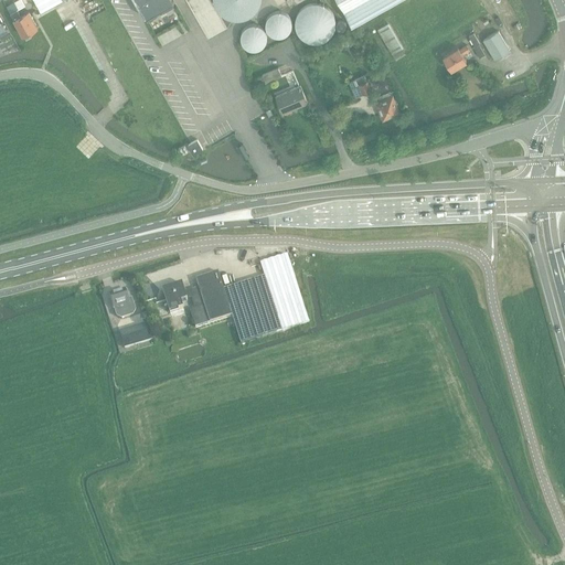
[(23,36),(39,29),(30,12),(21,17),(18,11),(27,6),(22,0),(20,0),(7,7),(23,36)]
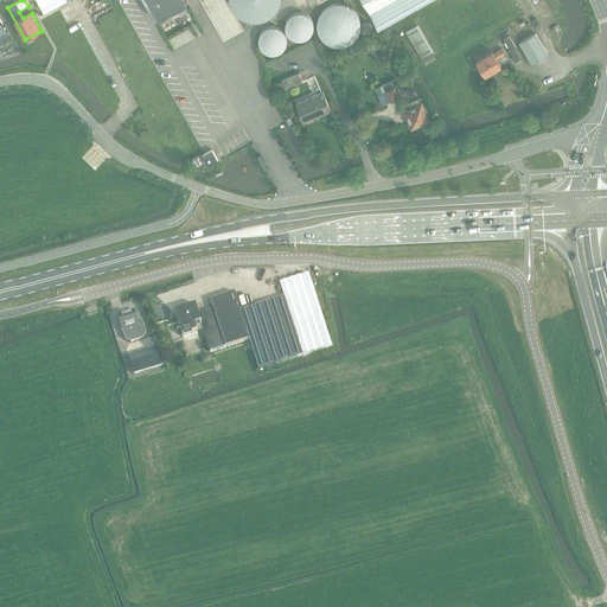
[(37,0),(45,14),(69,0),(37,0)]
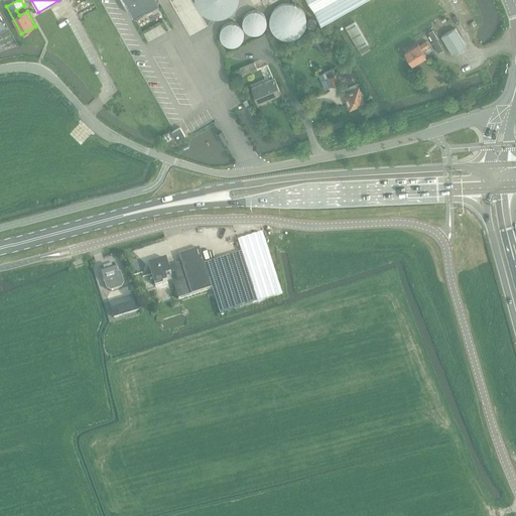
[(157,0),(122,0),(132,16),(134,15),(135,17),(144,12),(143,10),(148,7),(149,9),(158,4),(157,3),(159,1),(157,0)]
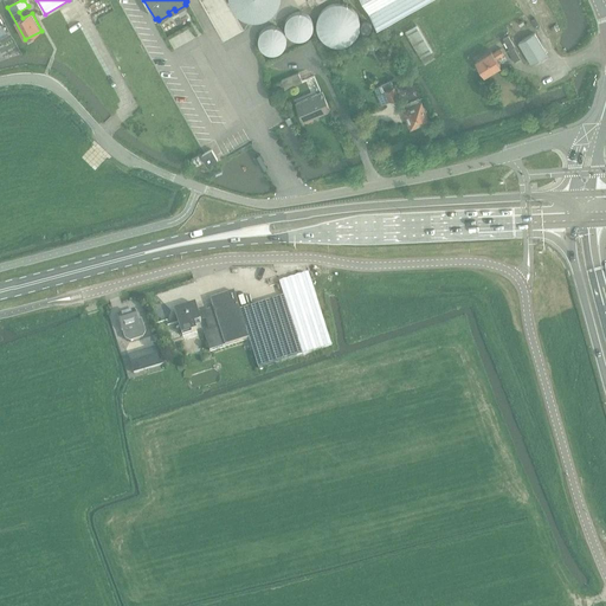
[(231,0),(233,5),(237,8),(240,11),(244,13),(249,14),(252,15),(257,15),(262,14),(265,13),(270,11),(274,8),(276,5),(278,1),(278,0),(231,0)]
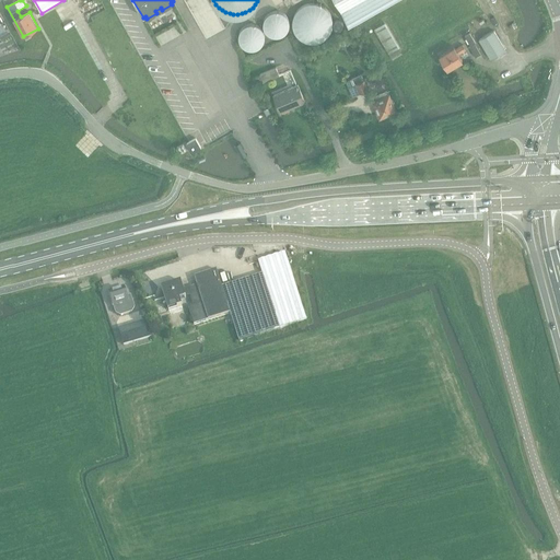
[(350,0),(360,16),(389,0),(350,0)]
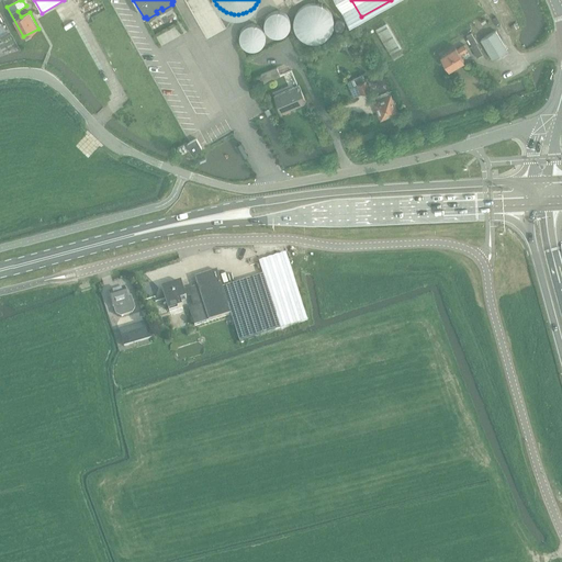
[(263,25),(265,27),(265,30),(266,32),(268,34),(269,35),(271,36),(273,37),(276,37),(278,37),(280,37),(282,36),(284,35),(287,34),(288,33),(289,31),(290,29),(290,26),(290,24),(290,22),(289,20),(288,18),(285,15),(284,14),(282,13),(279,12),(277,12),(274,12),(272,13),(270,14),(268,15),(266,18),(265,20),(265,22),(263,25)]
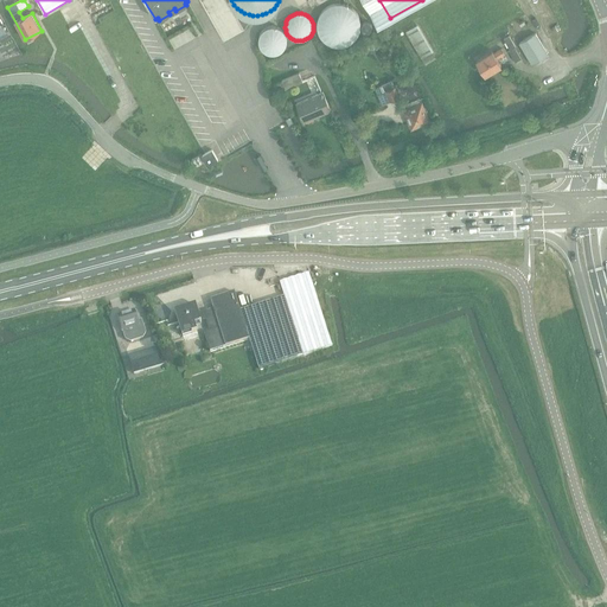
[(360,29),(362,30),(362,31),(363,32),(364,33),(365,33),(366,33),(368,33),(369,33),(369,32),(370,32),(370,31),(371,31),(371,30),(371,29),(371,27),(371,26),(370,25),(370,24),(369,24),(368,24),(366,23),(365,23),(364,24),(363,24),(362,25),(362,26),(360,27),(360,29)]
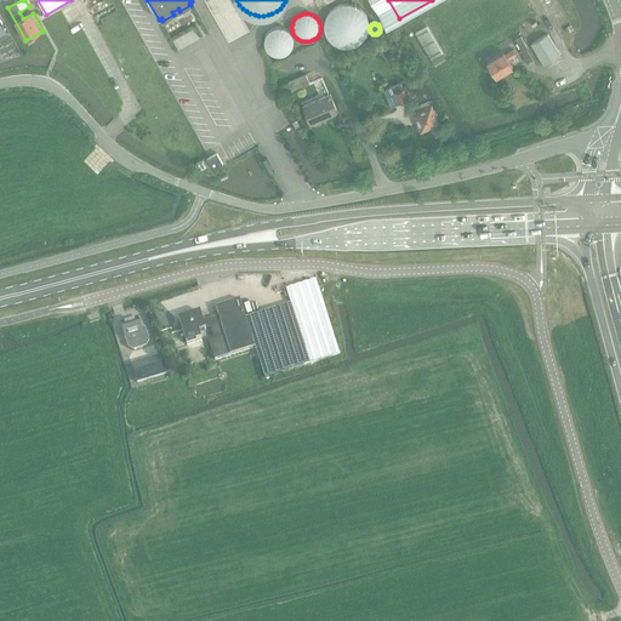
[(415,33),(434,66),(445,58),(426,26),(415,33)]
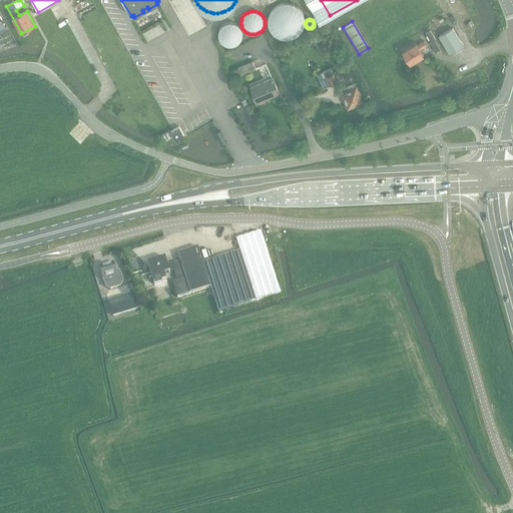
[(218,36),(218,38),(220,41),(221,42),(222,44),(224,45),(226,46),(228,46),(230,46),(232,46),(234,46),(236,45),(237,44),(239,42),(240,41),(241,39),(242,37),(242,35),(242,33),(241,31),(241,29),(239,27),(238,26),(236,25),(235,24),(233,23),(231,23),(228,23),(226,23),(225,24),(223,25),(221,26),(220,28),(219,30),(218,32),(218,34),(218,36)]
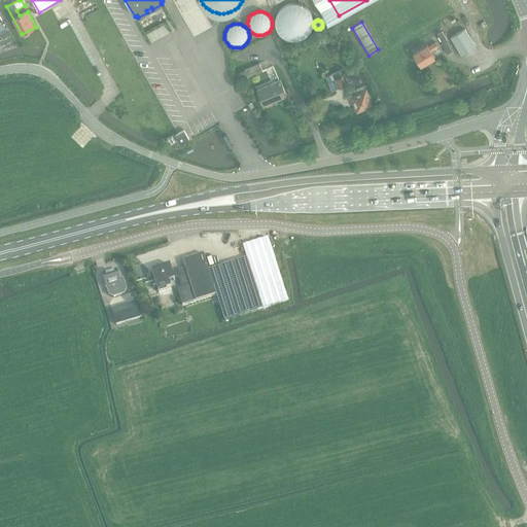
[(461,57),(476,48),(465,31),(451,39),(461,57)]
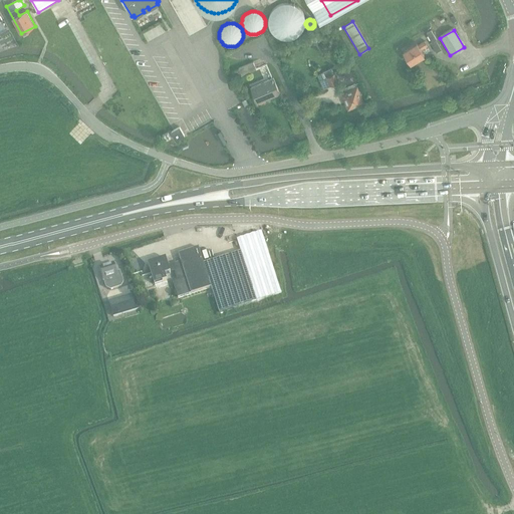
[(433,43),(437,40),(432,31),(427,34),(433,43)]
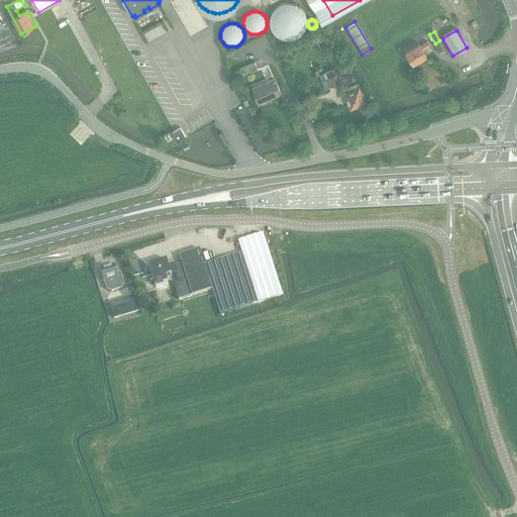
[(423,50),(430,46),(428,41),(421,46),(420,44),(406,53),(410,59),(409,60),(411,65),(413,64),(414,65),(427,57),(423,50)]
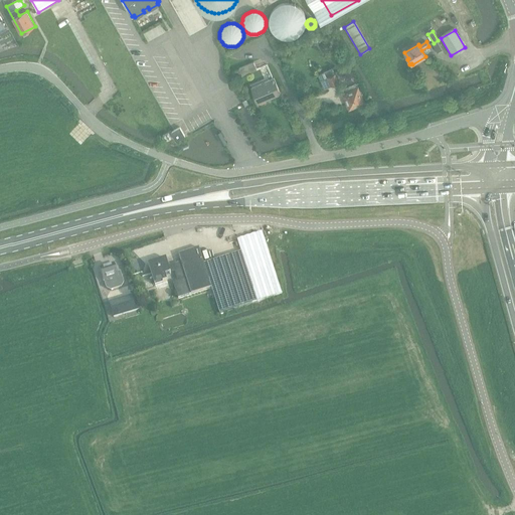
[(438,53),(443,50),(437,41),(432,44),(438,53)]
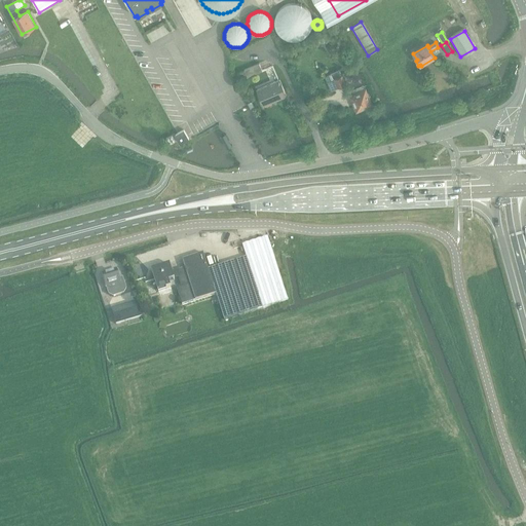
[(248,77),(262,71),(260,64),(245,71),(248,77)]
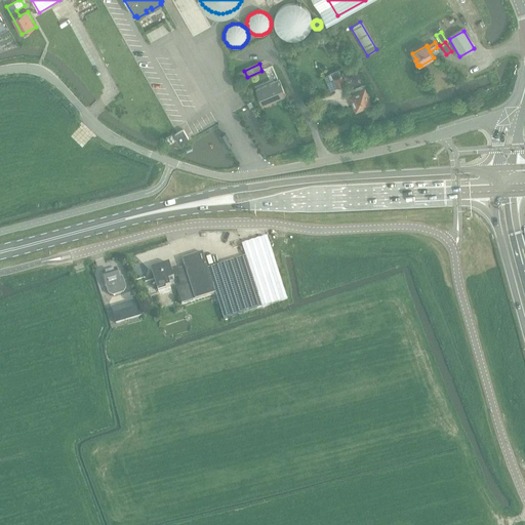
[(324,76),(330,91),(346,84),(339,70),(324,76)]
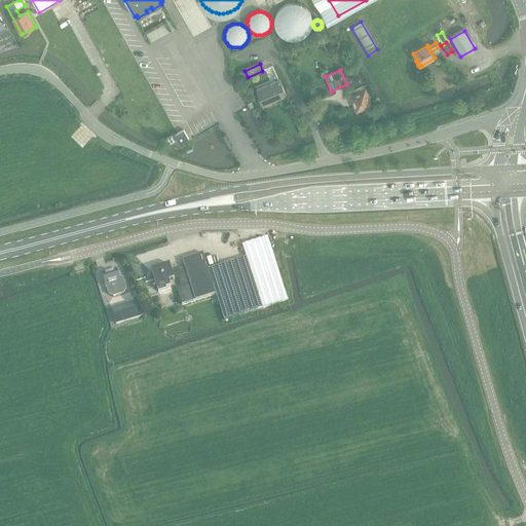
[(264,106),(287,97),(280,80),(257,90),(264,106)]
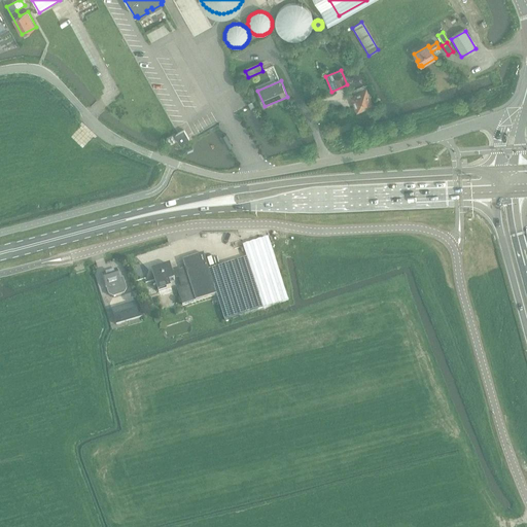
[(358,111),(373,105),(366,90),(365,90),(363,85),(356,89),(358,93),(351,96),(358,111)]
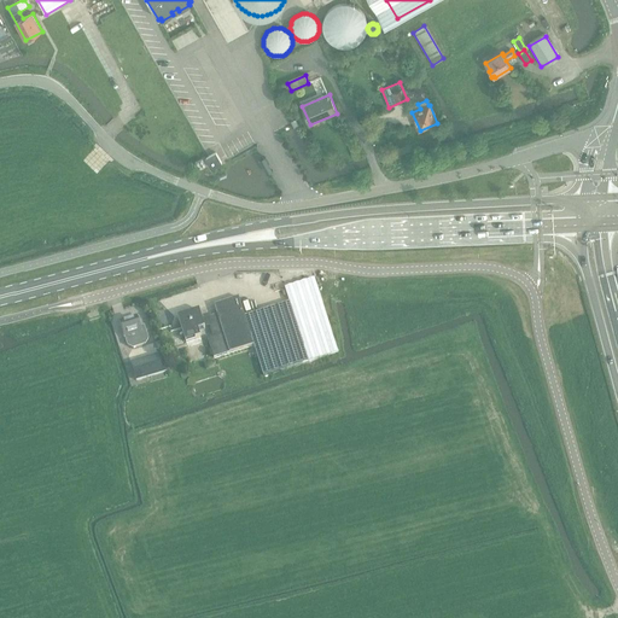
[(213,170),(222,164),(216,153),(207,159),(213,170)]
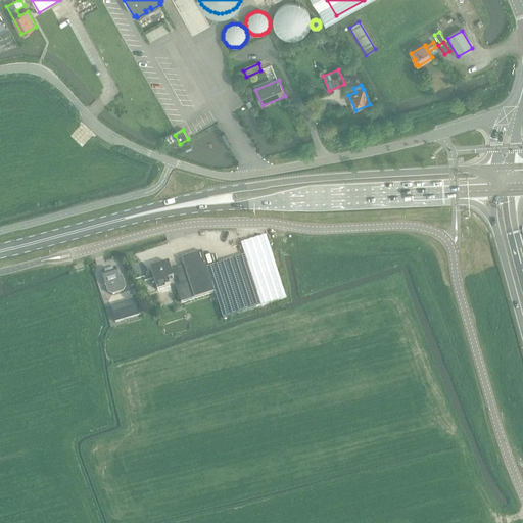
[(165,139),(169,144),(175,141),(172,135),(165,139)]
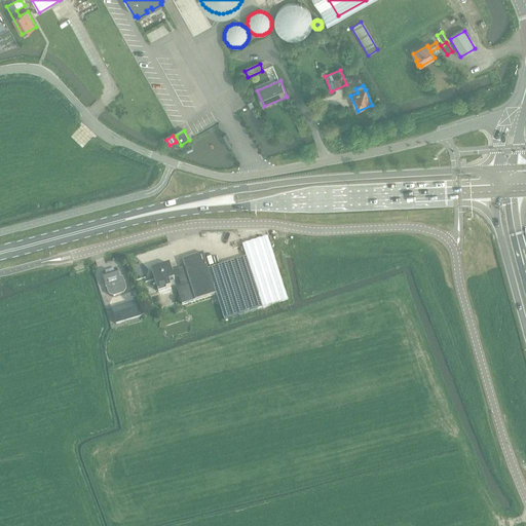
[(182,288),(178,290),(183,306),(217,295),(225,321),(289,300),(267,236),(242,246),(247,258),(209,270),(203,254),(183,261),(185,268),(173,272),(170,265),(152,271),(159,292),(171,288),(168,282),(179,278),(182,288)]
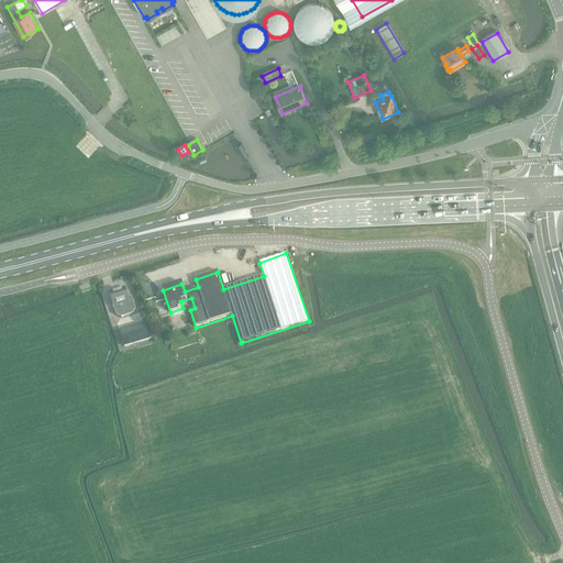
[(120,306),(130,304),(125,290),(110,295),(116,316),(122,313),(120,306)]
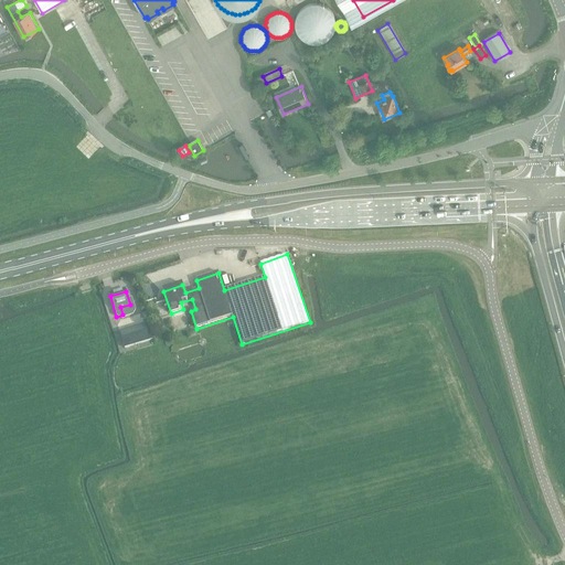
[(124,349),(153,340),(149,324),(119,332),(124,349)]
